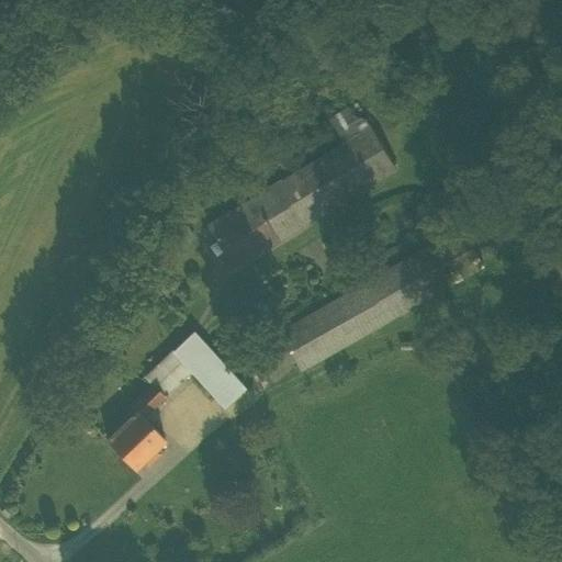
[(345,144),(371,128),(367,120),(353,114),(349,107),(329,119),(345,144)]
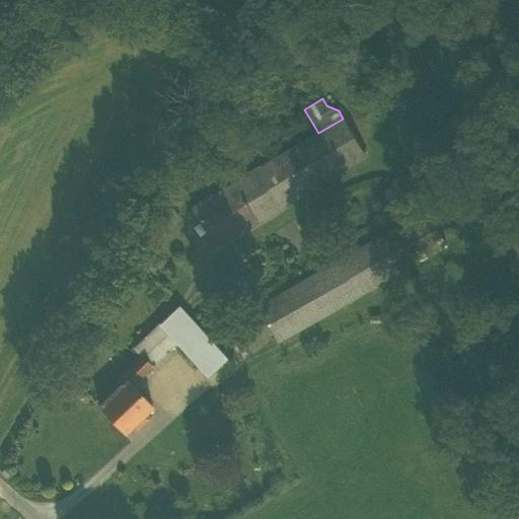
[(318,133),(262,167),(285,205),(366,156),(343,119),(318,133)]
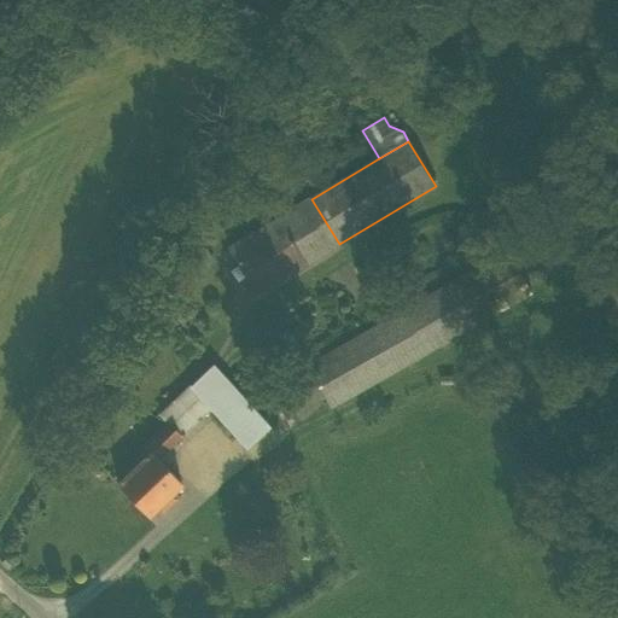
[(313,260),(339,244),(312,199),(285,215),(313,260)]
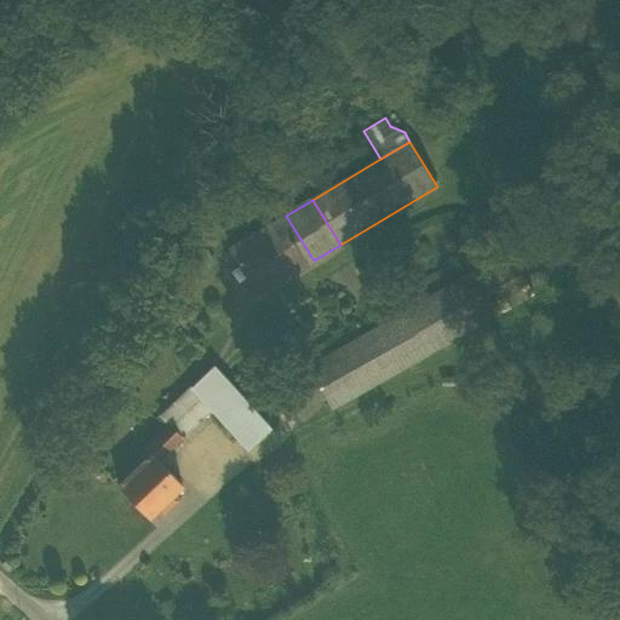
[(229,250),(257,296),(314,260),(286,216),(229,250)]
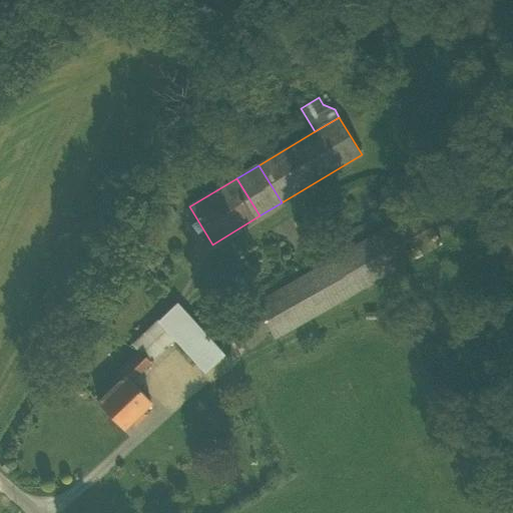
[(171,205),(160,212),(167,225),(178,218),(171,205)]
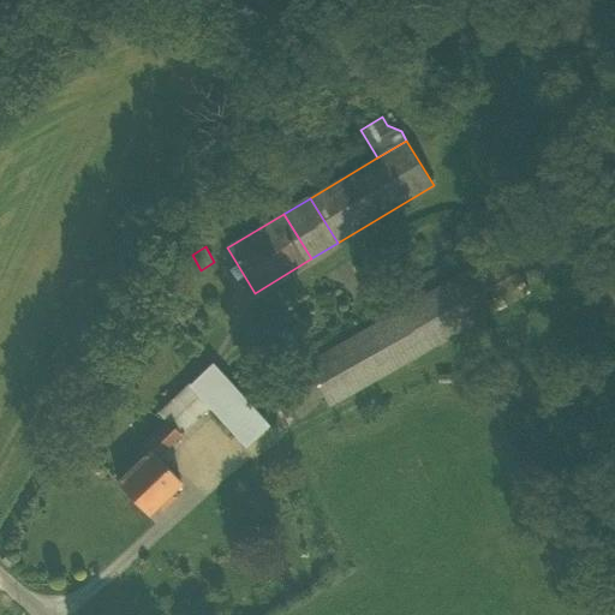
[(304,363),(328,405),(530,291),(506,250),(304,363)]
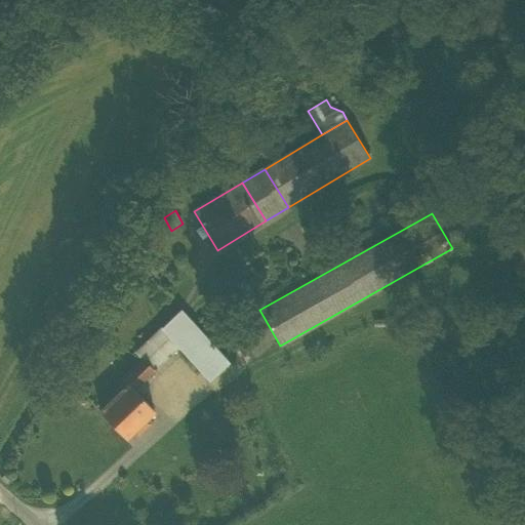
[(162,328),(173,339),(190,323),(179,311),(162,328)]
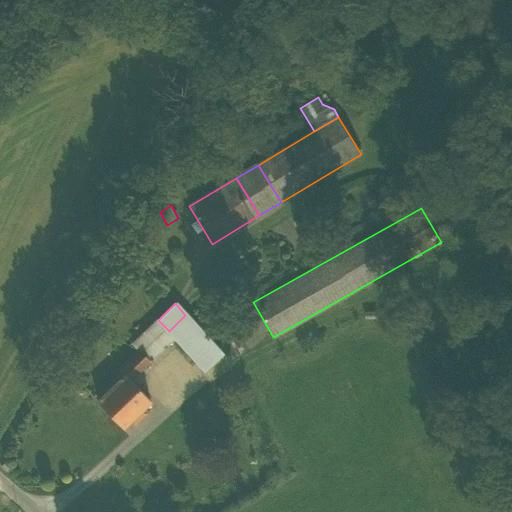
[(204,336),(185,315),(169,331),(168,331),(174,337),(187,352),(204,336)]
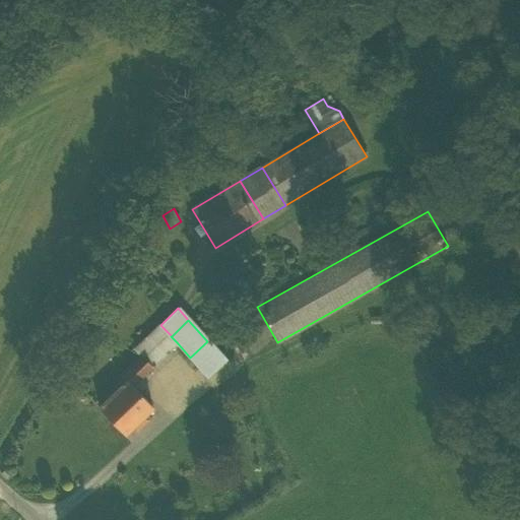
[(140,354),(152,367),(177,342),(171,336),(172,336),(160,325),(134,350),(139,355),(140,354)]
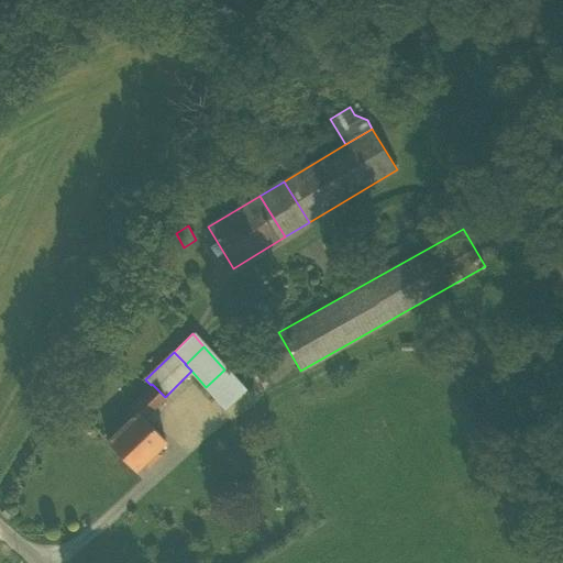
[(206,387),(224,408),(244,390),(224,370),(206,387)]
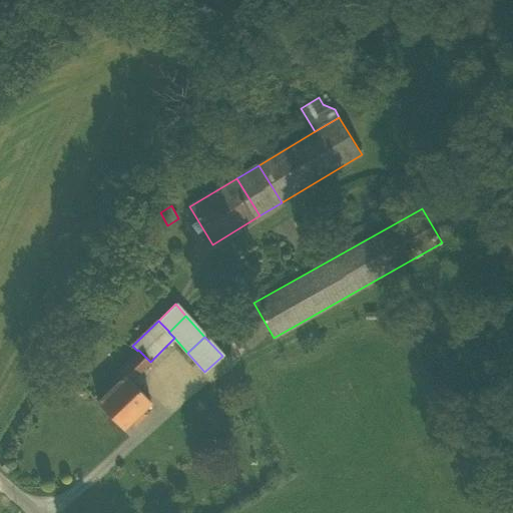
[(114,374),(120,380),(125,375),(130,381),(150,362),(138,350),(137,351),(114,374)]
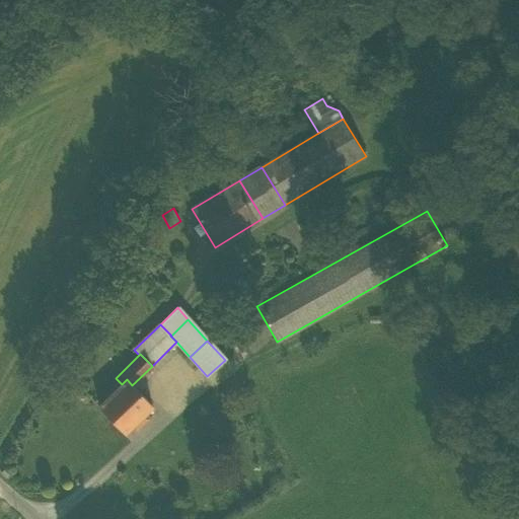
[(152,405),(132,385),(127,379),(122,384),(98,406),(124,433),(132,426),(136,430),(148,419),(144,414),(152,405)]
